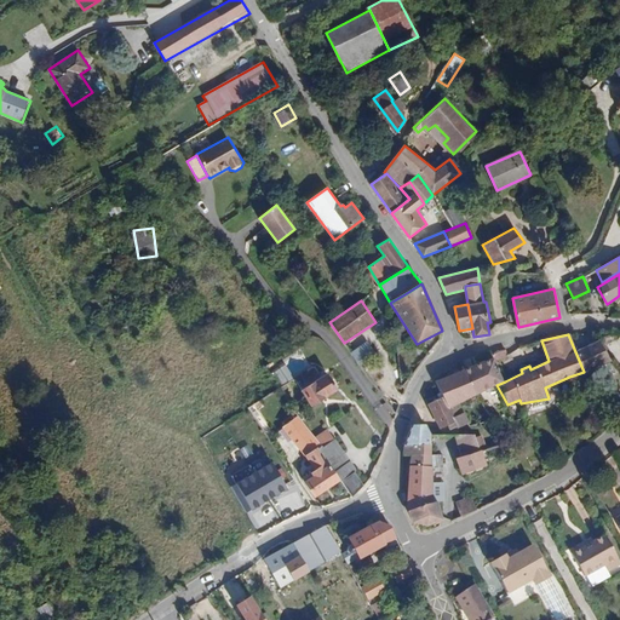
[(574,349),(584,372),(612,361),(601,338),(574,349)]
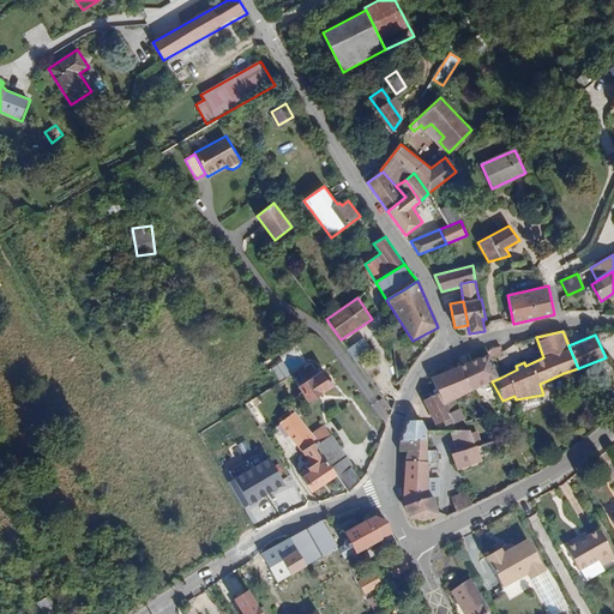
[(372,347),(365,337),(348,349),(355,359),(372,347)]
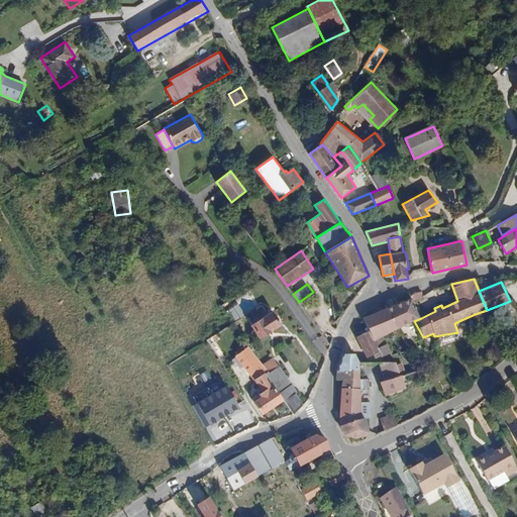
[(415,294),(416,301),(425,299),(423,292),(415,294)]
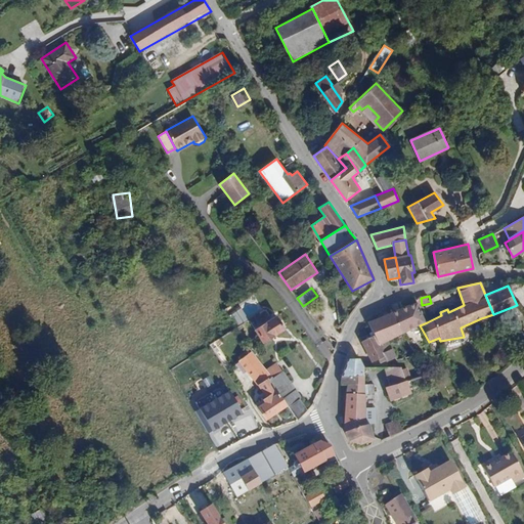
[(417,301),(391,312),(400,334),(420,325),(427,322),(417,301)]
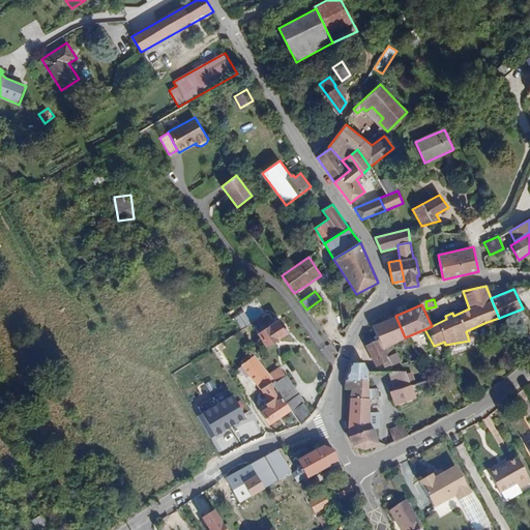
[(353,319),(359,311),(355,306),(348,315),(353,319)]
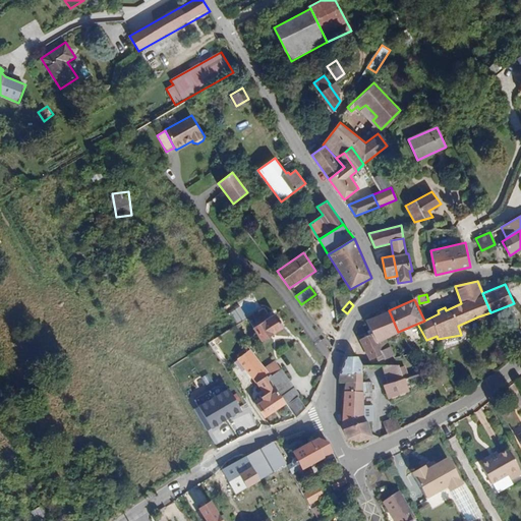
[(231,314),(237,324),(243,320),(237,310),(231,314)]
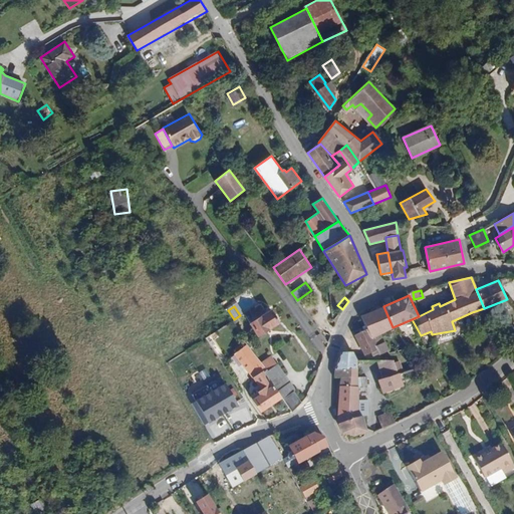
[(393,327),(383,306),(360,315),(366,329),(369,336),(393,327)]
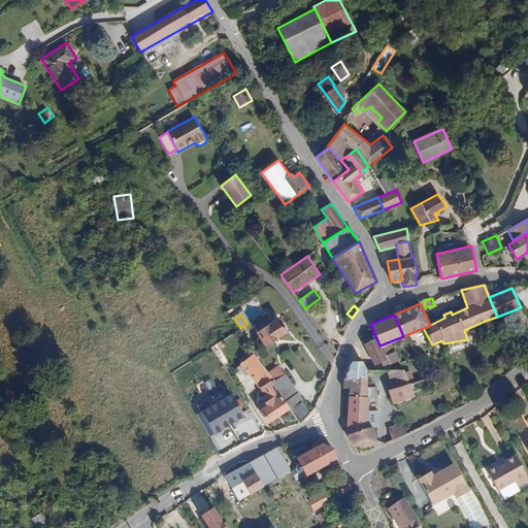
[(278,319),(257,332),(265,348),(287,333),(278,319)]
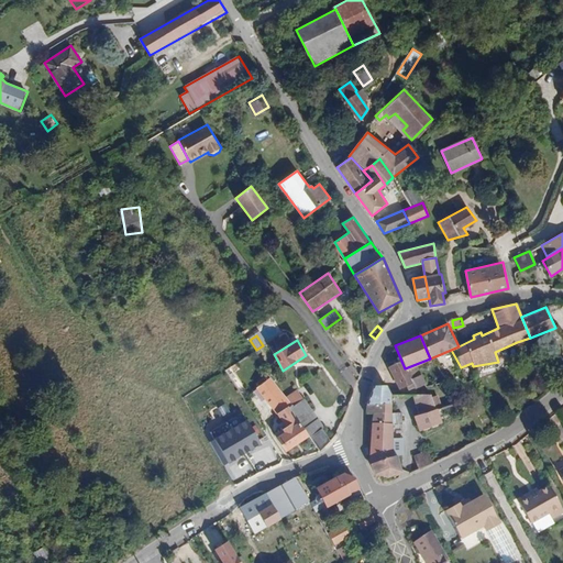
[(401,361),(387,367),(400,390),(412,384),(405,368),(401,361)]
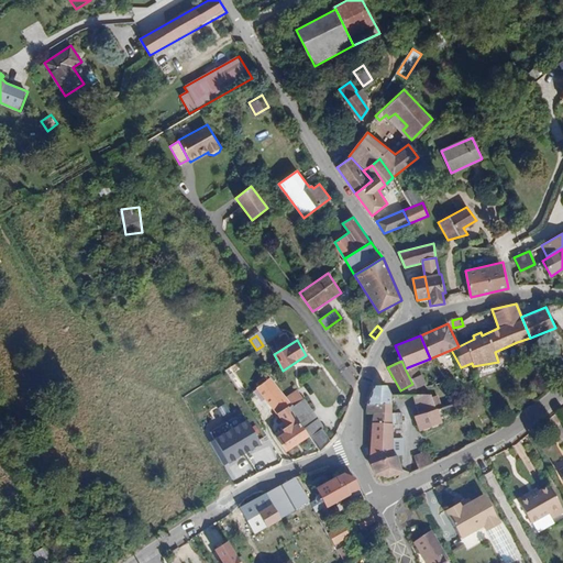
[(257,388),(277,414),(289,407),(293,405),(271,378),(257,388)]
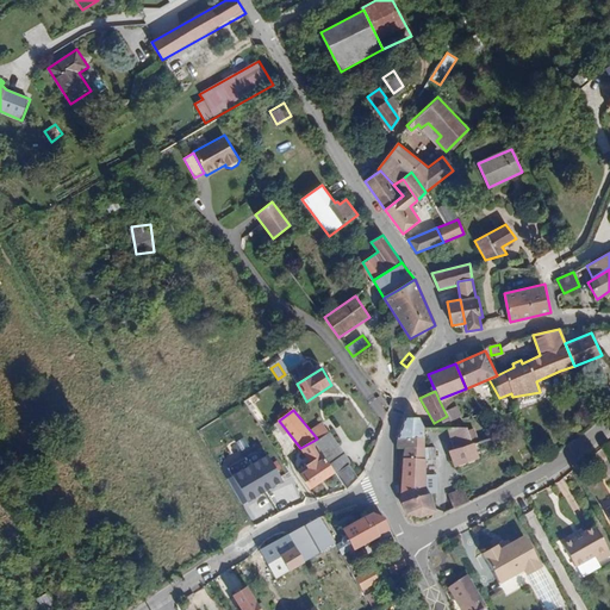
[(398,437),(425,439),(423,417),(405,416),(398,437)]
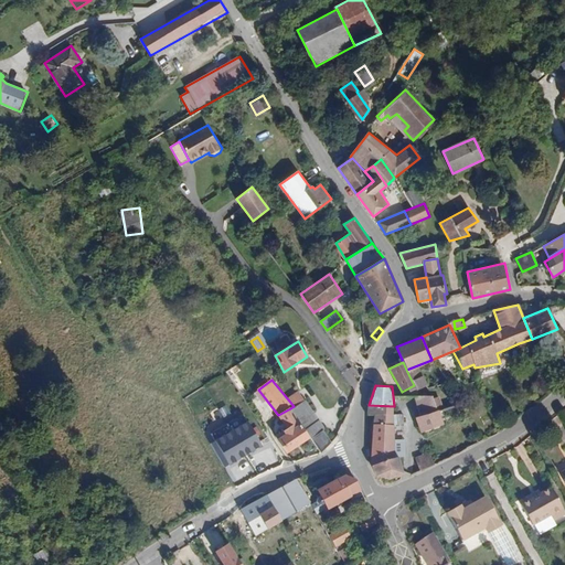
[(290,408),(306,429),(319,419),(306,401),(294,406),(290,408)]
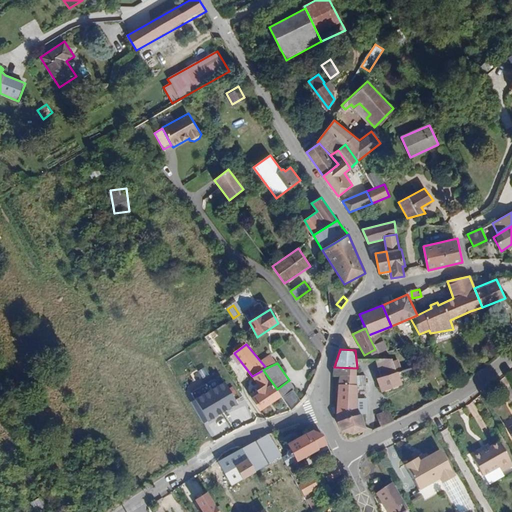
[(334,367),(333,376),(339,376),(338,384),(357,384),(357,368),(334,367)]
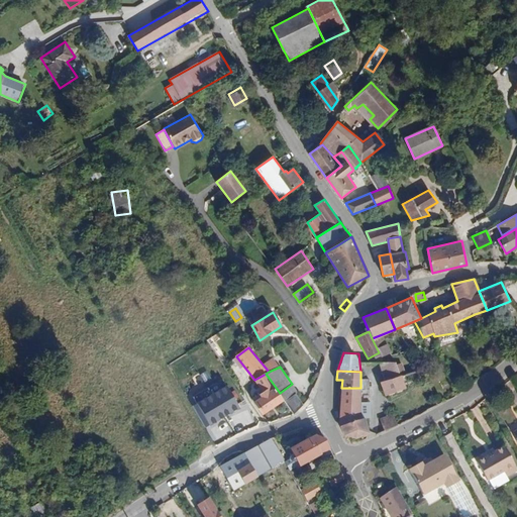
[(280,393),(266,374),(254,380),(249,383),(261,399),(253,402),(264,415),(285,400),(280,393)]
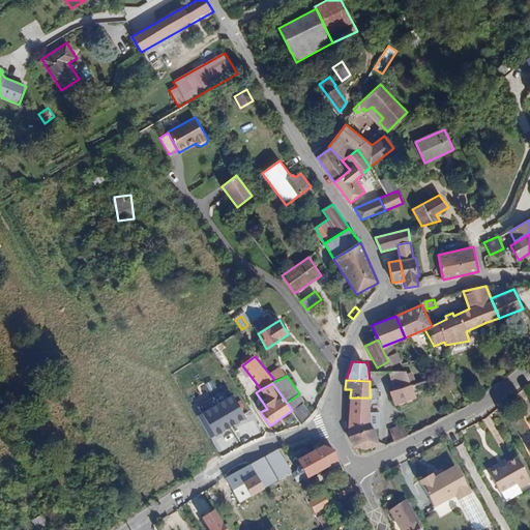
[(410,385),(389,391),(394,405),(415,398),(410,385)]
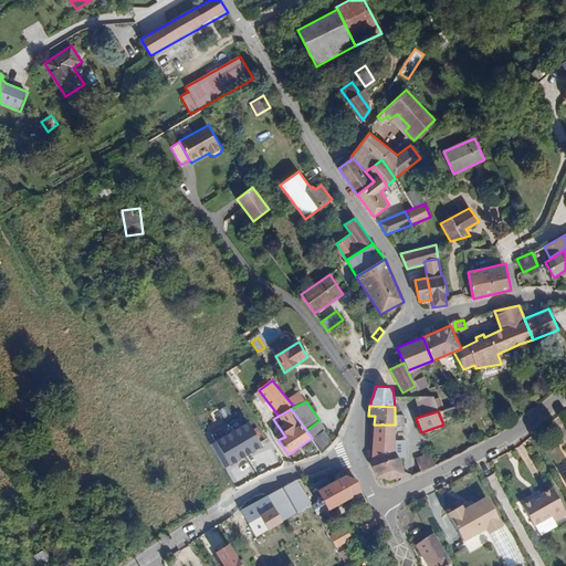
[(326,428),(320,420),(306,430),(312,438),(323,430),(326,428)]
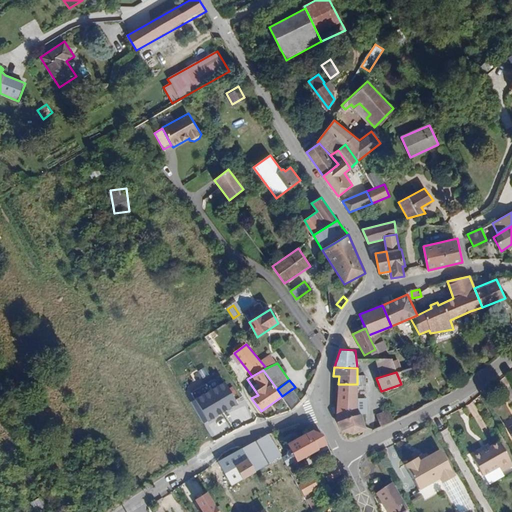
[(209,389),(223,413),(237,405),(223,381),(209,389)]
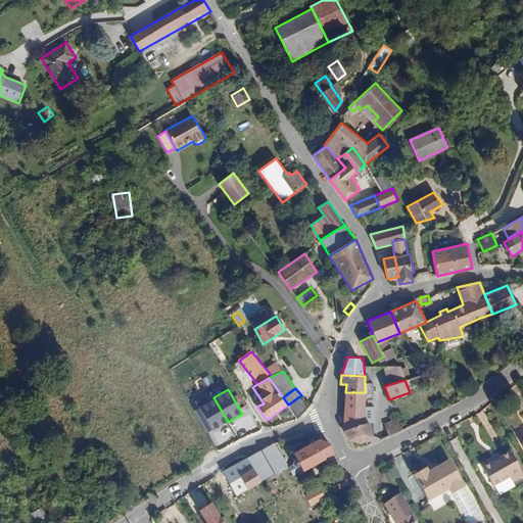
[(343,424),(366,418),(366,407),(365,392),(345,392),(343,424)]
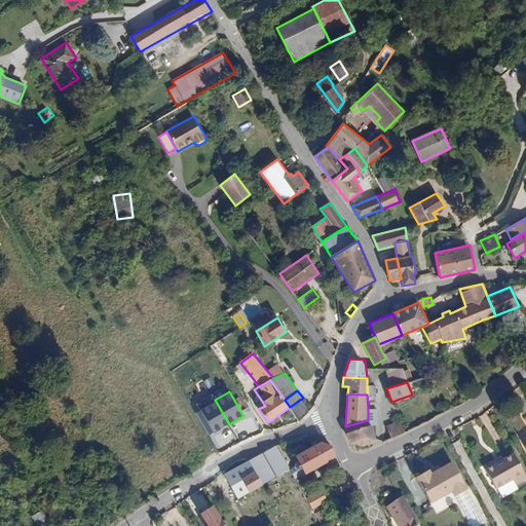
[(199,409),(213,433),(229,424),(215,400),(199,409)]
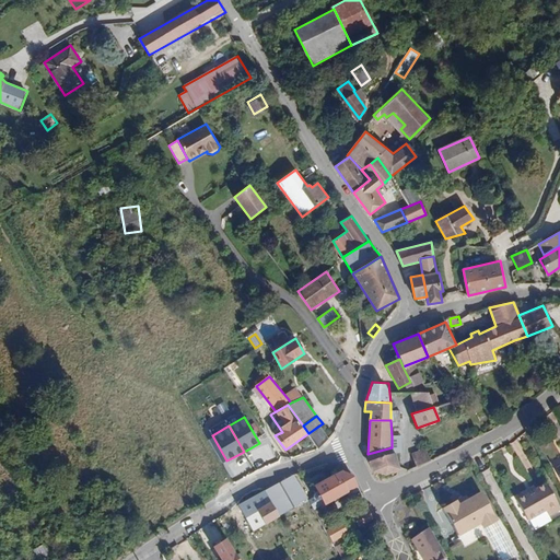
[(328,435),(319,426),(308,433),(317,446),(328,435)]
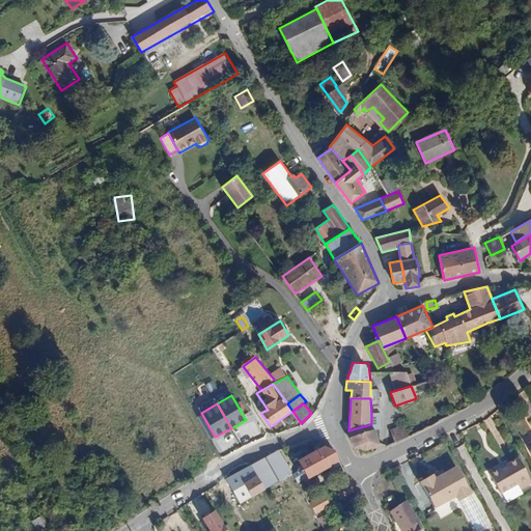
[(380,430),(380,414),(371,413),(371,424),(373,429),(380,430)]
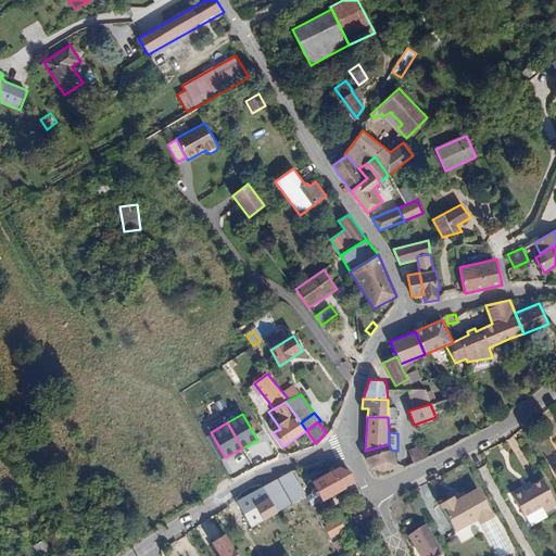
[(391,450),(389,444),(365,451),(369,468),(384,472),(397,465),(391,450)]
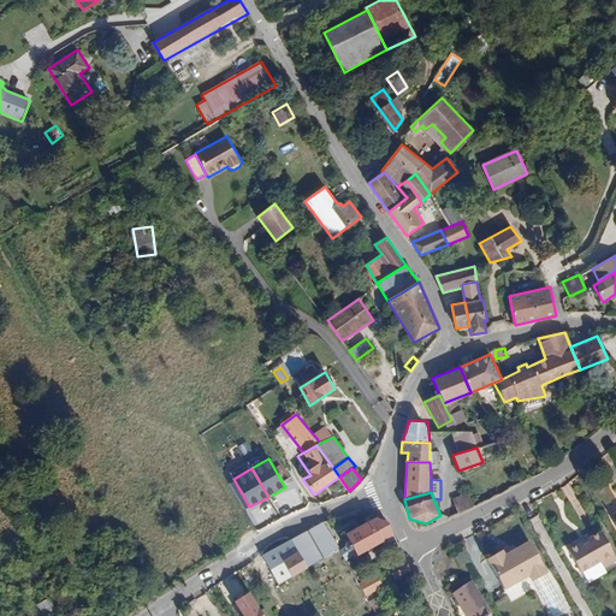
[(454,497),(460,513),(475,505),(469,492),(454,497)]
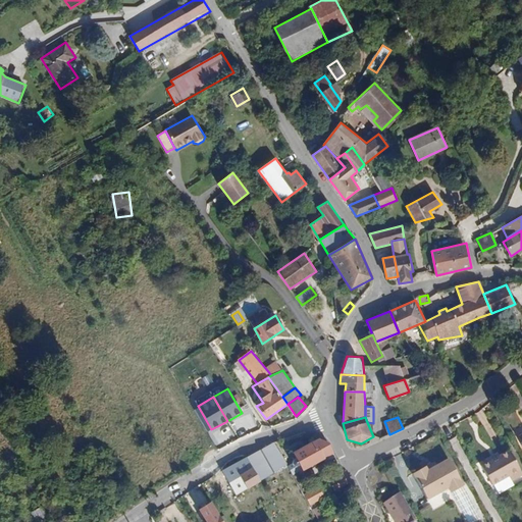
[(294,459),(293,460),(293,463),(294,466),(297,467),(299,467),(301,466),(303,470),(333,455),(329,444),(320,439),(294,453),(296,458),(294,459)]
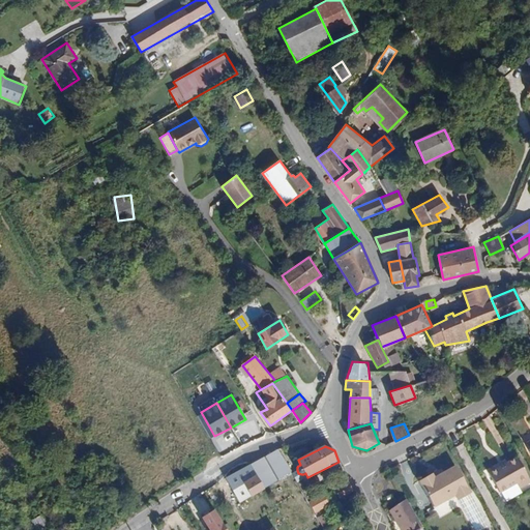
[(277,450),(251,464),(258,475),(266,488),(291,474),(277,450)]
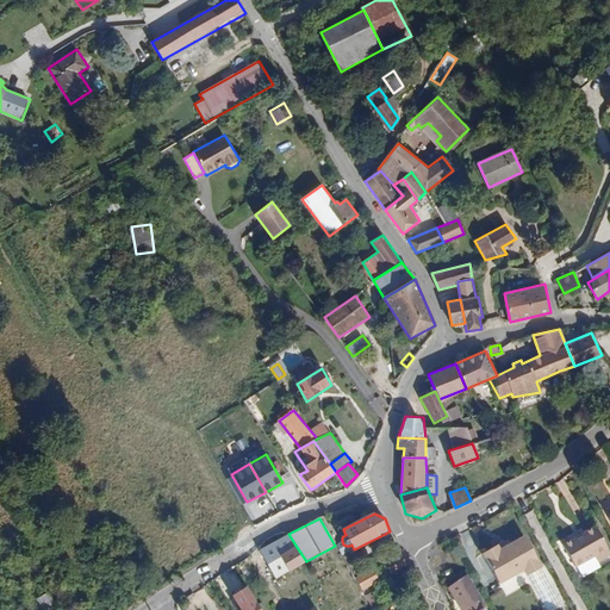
[(609,551),(593,522),(560,540),(576,567),(596,556),(599,562),(609,555),(609,551)]
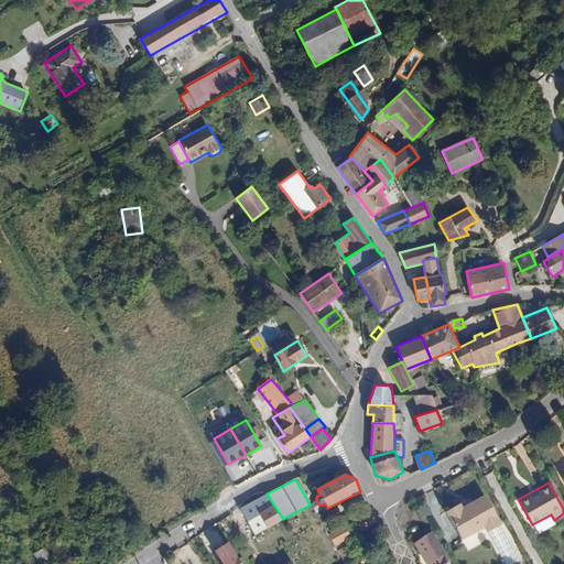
[(268,528),(283,519),(274,506),(267,494),(240,509),(256,535),(268,528)]
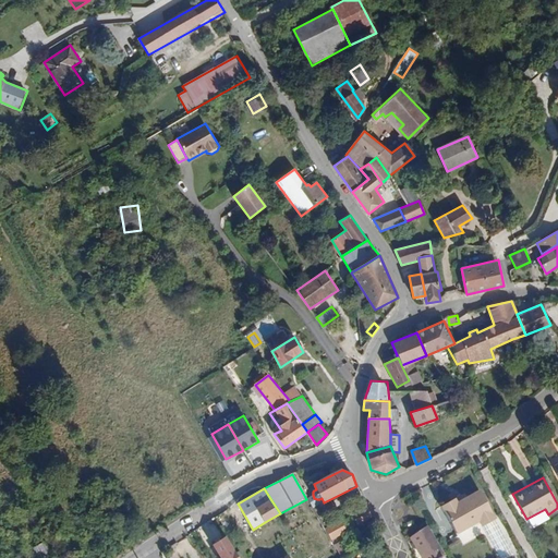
[(497,518),(482,489),(459,501),(457,497),(441,506),(457,534),(480,521),(482,525),(497,518)]
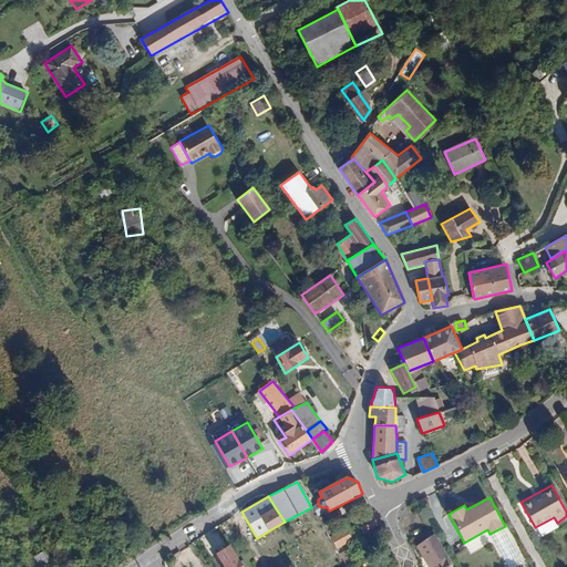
[(349,528),(331,535),(336,548),(353,542),(349,528)]
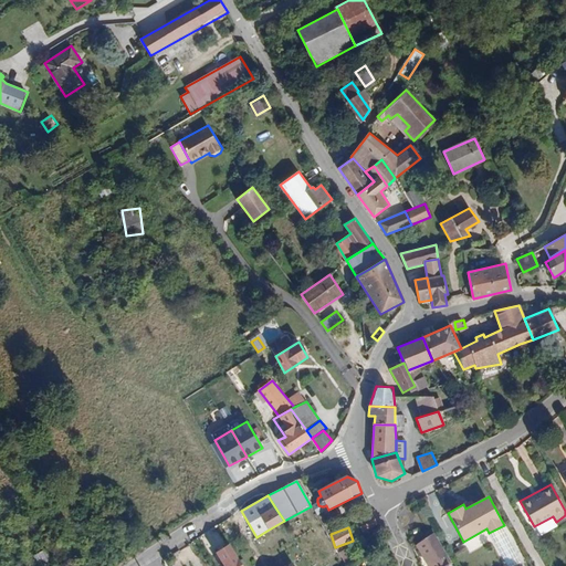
[(378,533),(369,536),(374,545),(381,542),(378,533)]
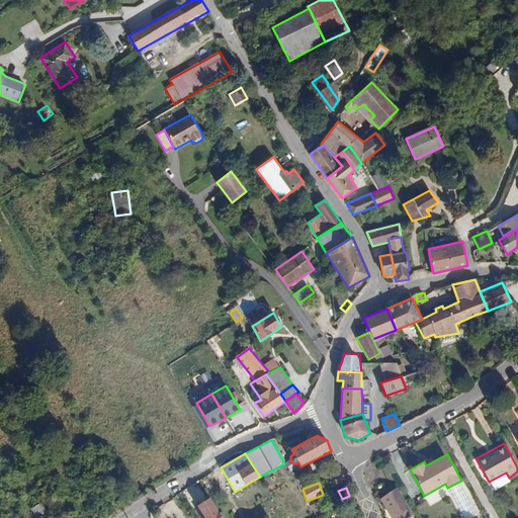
[(411,517),(414,516),(398,489),(381,499),(393,517),(411,517)]
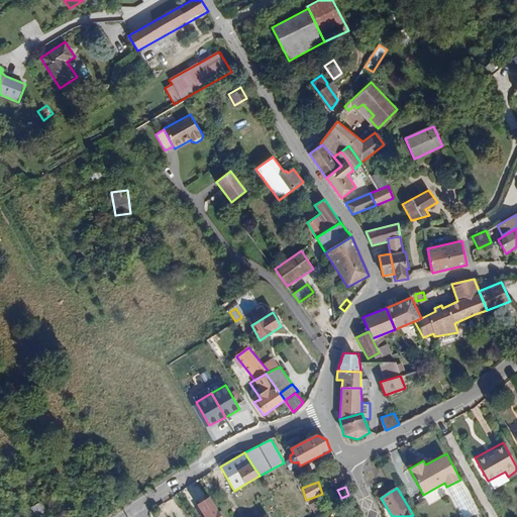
[(221,516),(209,497),(196,505),(204,516),(221,516)]
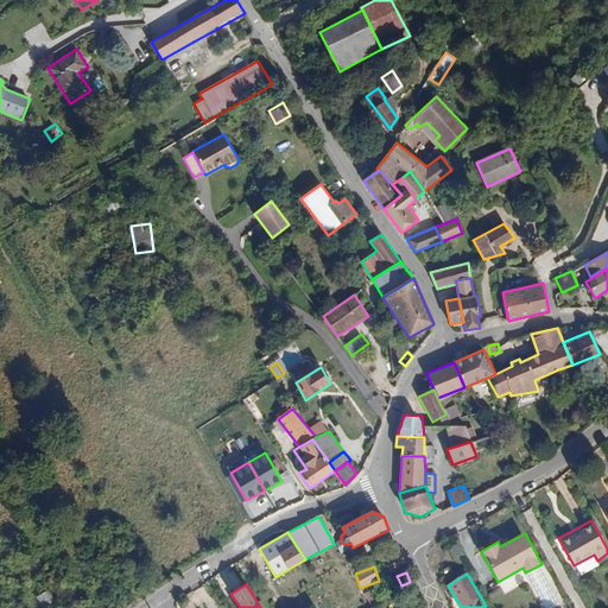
[(48,589),(33,597),(39,607),(50,607),(57,605),(48,589)]
